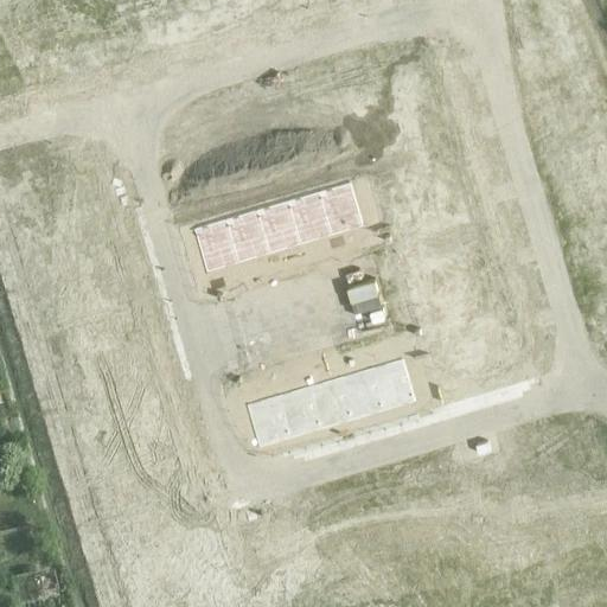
[(191,0),(166,0),(141,7),(152,37),(172,31),(177,45),(203,37),(191,0)]
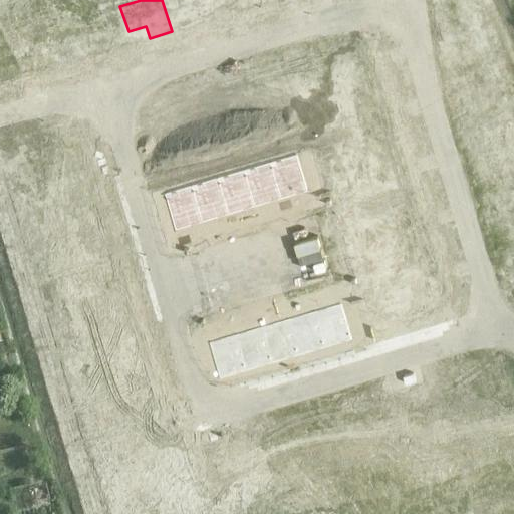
[(206,0),(162,0),(172,31),(195,24),(190,10),(208,5),(206,0)]
